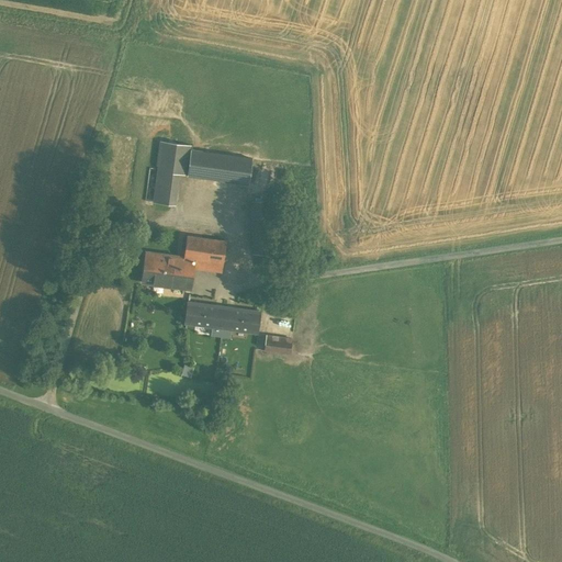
[(255,156),(160,142),(150,201),(176,205),(181,173),(250,184),(255,156)]
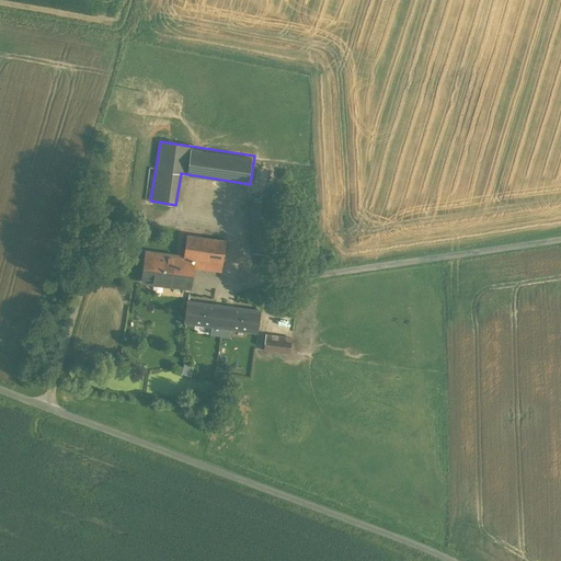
[(276,198),(251,198),(252,252),(277,252),(276,198)]
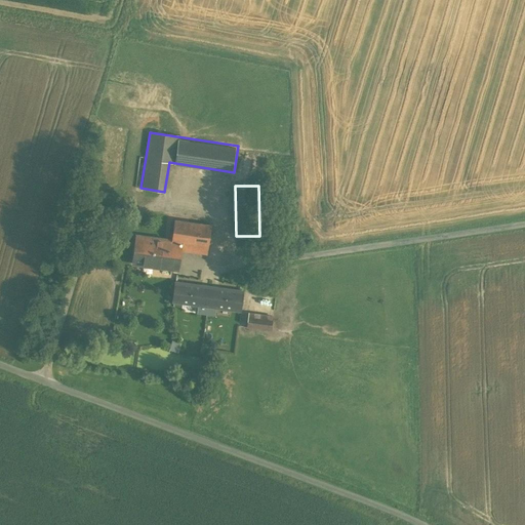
[(174,219),(171,241),(183,242),(182,250),(207,254),(211,225),(174,219)]
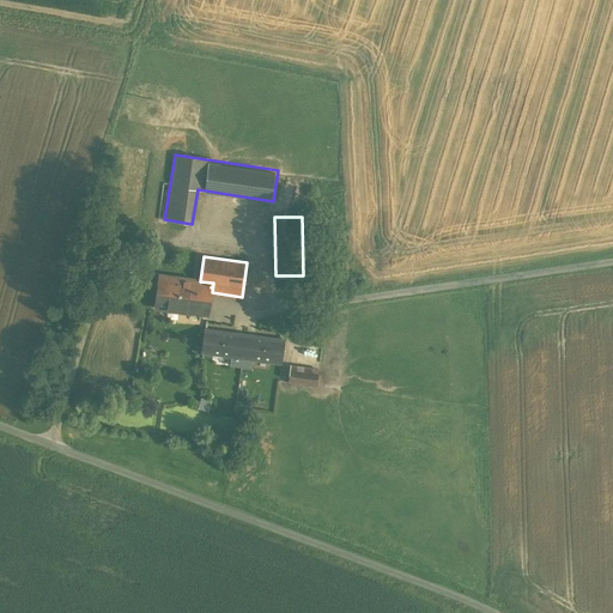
[(212,292),(213,283),(200,281),(159,275),(155,308),(208,315),(212,292)]
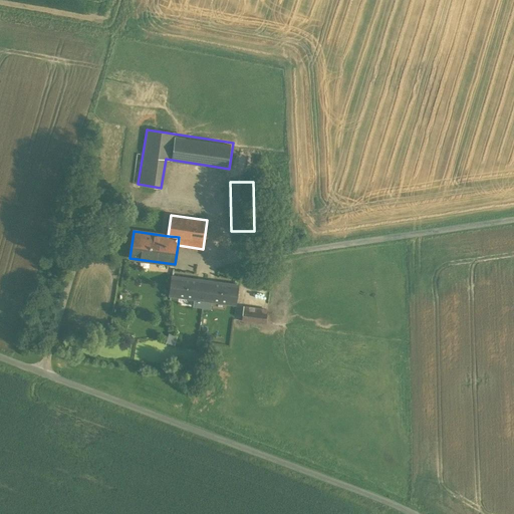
[(218,283),(172,277),(170,295),(216,301),(218,283)]
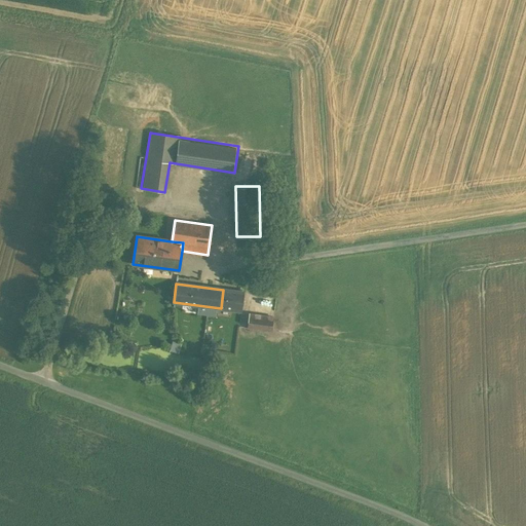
[(243,293),(223,290),(221,308),(240,311),(243,293)]
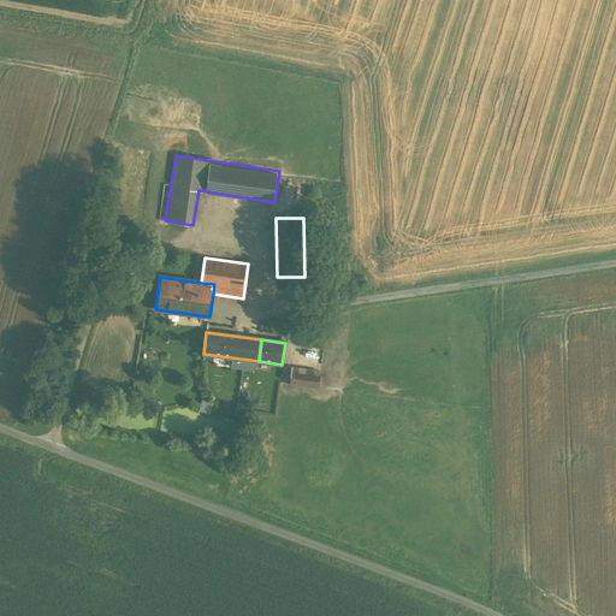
[(320,368),(292,365),(290,381),(319,385),(320,368)]
